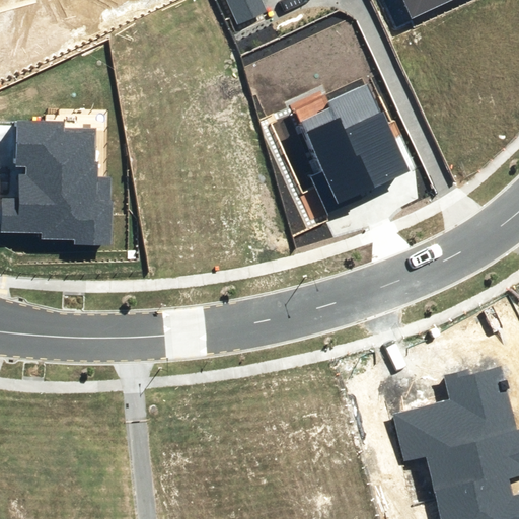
[(30,23),(41,45),(95,18),(91,9),(106,3),(109,10),(132,0),(32,0),(42,18),(30,23)]
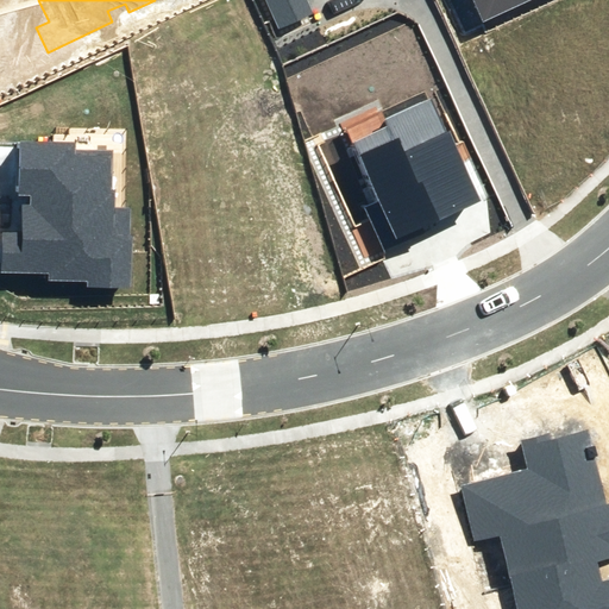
[(264,0),(277,27),(312,11),(306,0),(264,0)]
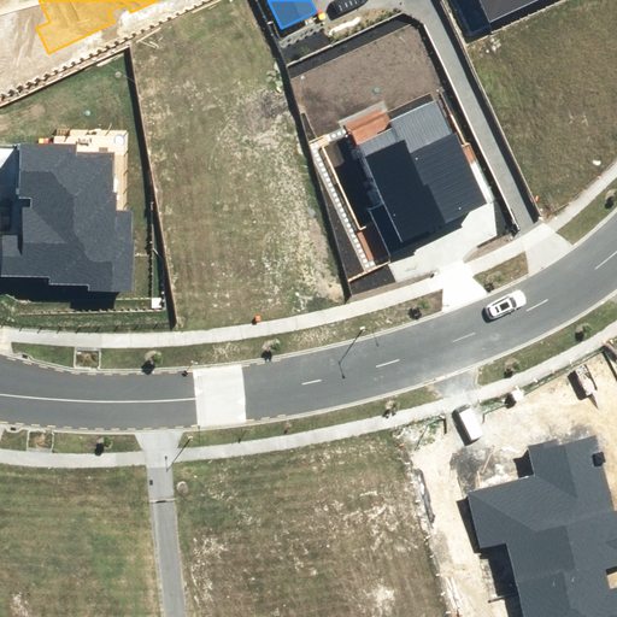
[(458,0),(471,29),(534,0),(458,0)]
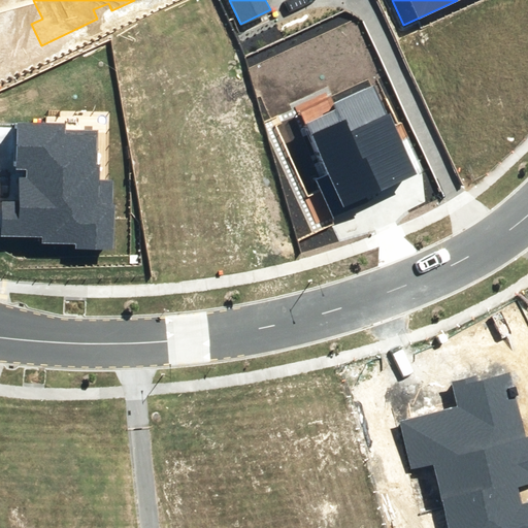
[(288,165),(317,227),(381,196),(375,187),(413,170),(370,80),(332,98),(336,106),(300,123),(314,153),(288,165)]
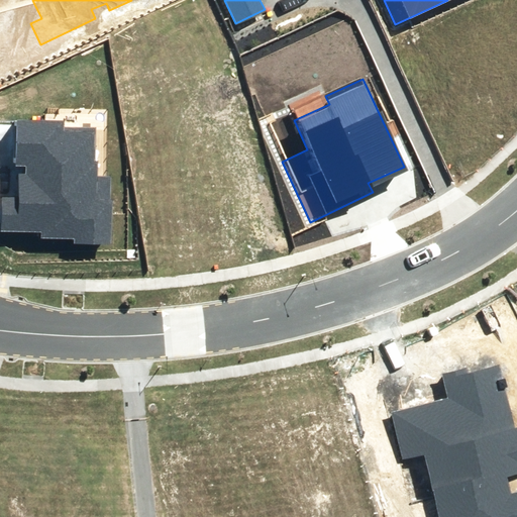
[(0,194),(0,229),(37,230),(37,235),(72,236),(72,240),(106,240),(107,177),(93,177),(94,126),(61,125),(61,118),(13,117),(12,164),(22,164),(22,171),(15,171),(15,195),(0,194)]
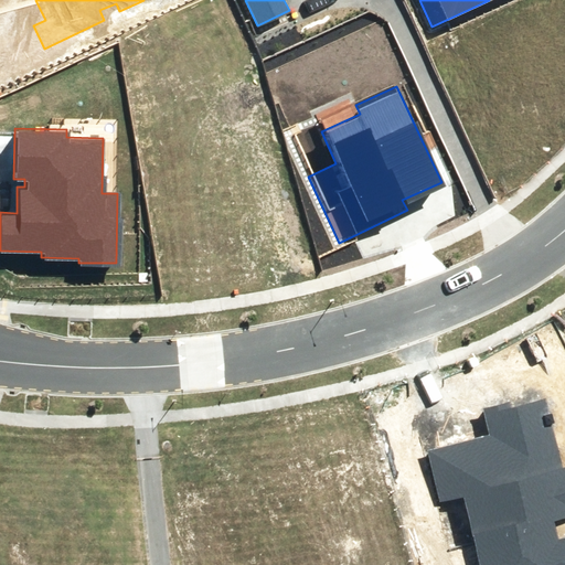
[(564,564),(564,541),(560,543),(553,520),(564,516),(564,455),(550,394),(518,403),(516,397),(481,406),(488,434),(426,448),(439,501),(460,496),(477,564),(564,564)]
